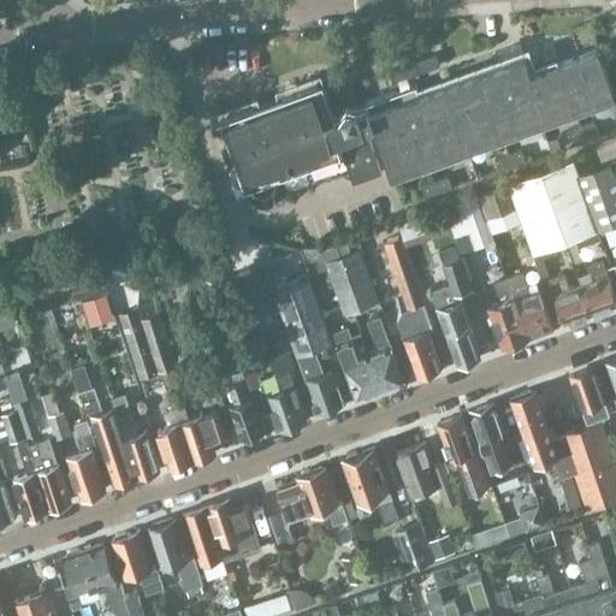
[(375,129),(391,176),(615,95),(598,47),(597,47),(597,49),(529,75),(519,43),(498,51),(503,63),(419,94),(415,84),(365,102),(366,105),(329,118),(317,83),(283,95),(285,101),(255,112),(253,106),(220,118),(246,188),(342,153),(353,183),(381,173),(368,136),(367,136),(366,131),(375,129)]
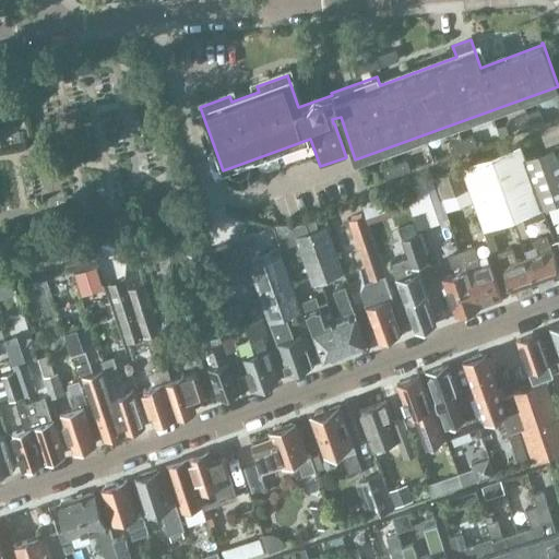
[(395,48),(353,63),(356,71),(378,63),(379,67),(399,59),(395,48)]
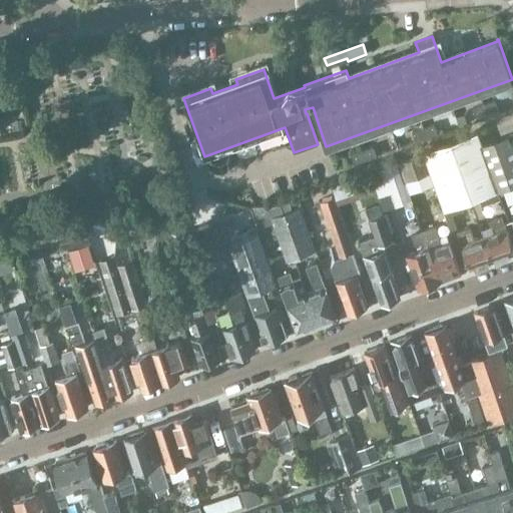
[(495,99),(484,103),(487,112),(498,108),(495,99)]
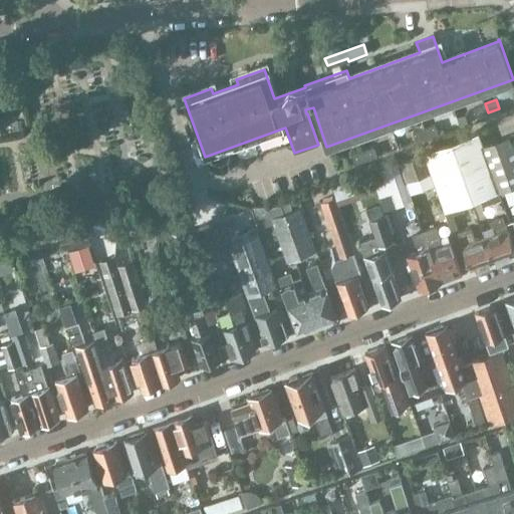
[(477,116),(488,112),(485,103),(474,107),(477,116)]
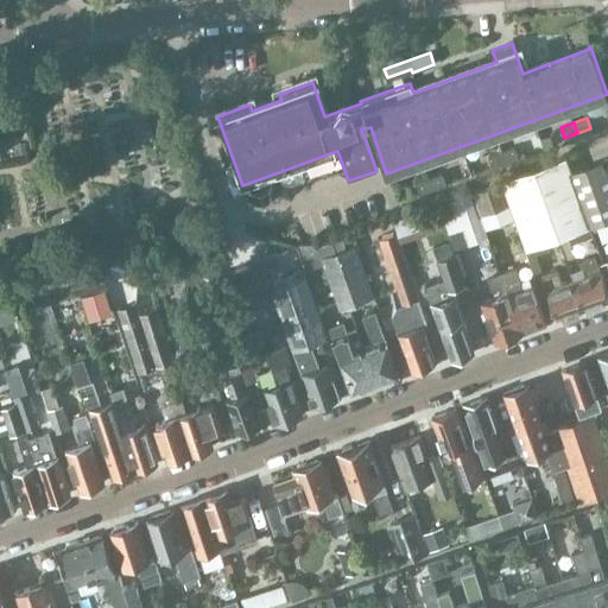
[(501,151),(505,162),(518,158),(514,147),(501,151)]
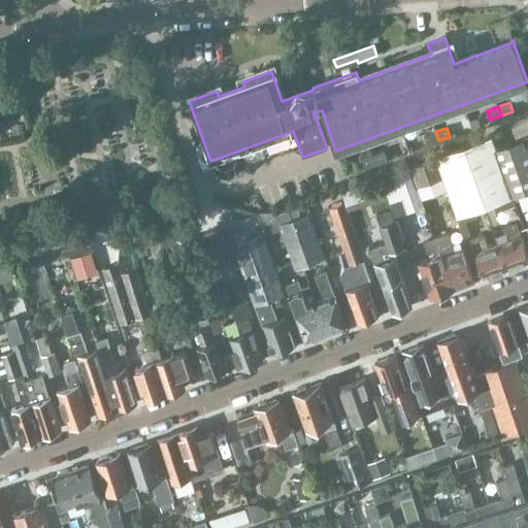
[(438,140),(435,131),(424,135),(428,144),(438,140)]
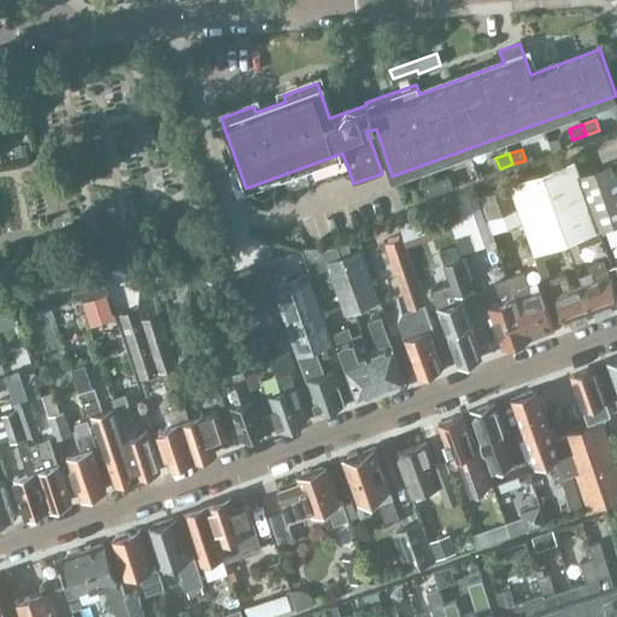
[(598,229),(579,174),(576,175),(571,160),(509,183),(510,186),(517,209),(540,275),(548,272),(544,257),(554,253),(551,246),(566,240),(576,236),(598,229)]
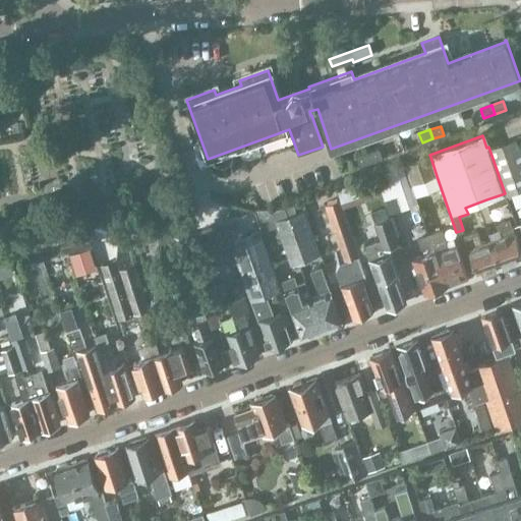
[(505,193),(520,188),(520,189),(520,224),(519,225),(520,231),(520,162),(513,138),(488,147),(505,193)]
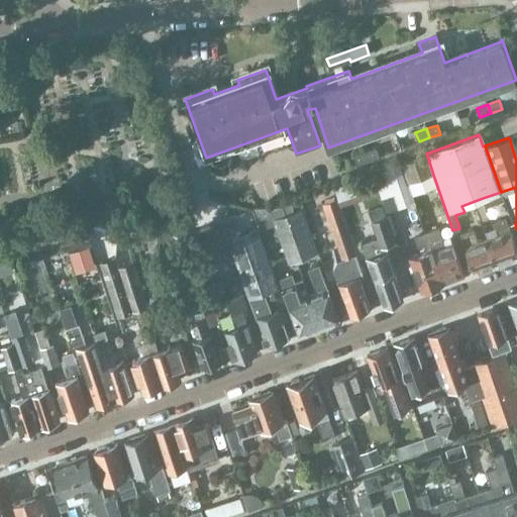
[(376,146),(366,150),(369,160),(380,156),(376,146)]
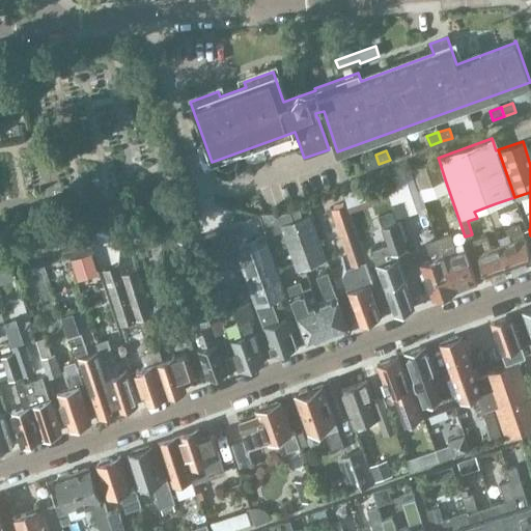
[(379,164),(375,155),(364,159),(367,168),(379,164)]
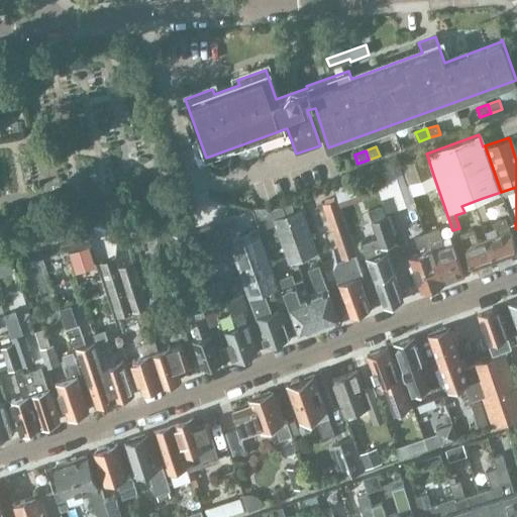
[(409,183),(433,175),(427,156),(402,165),(409,183)]
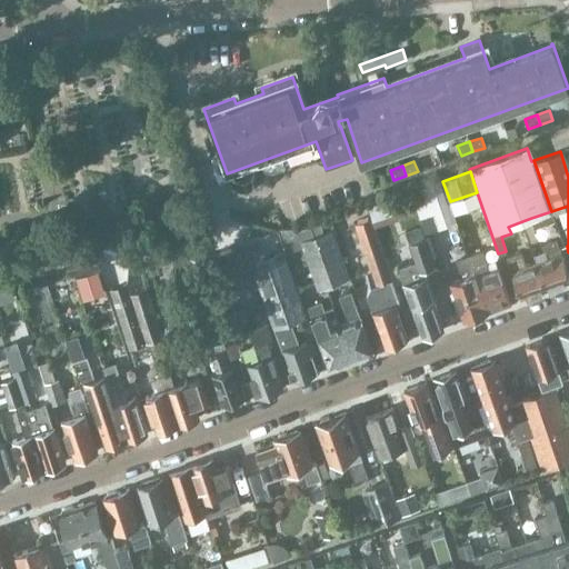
[(435,212),(440,228),(453,222),(439,182),(410,193),(419,218),(435,212)]
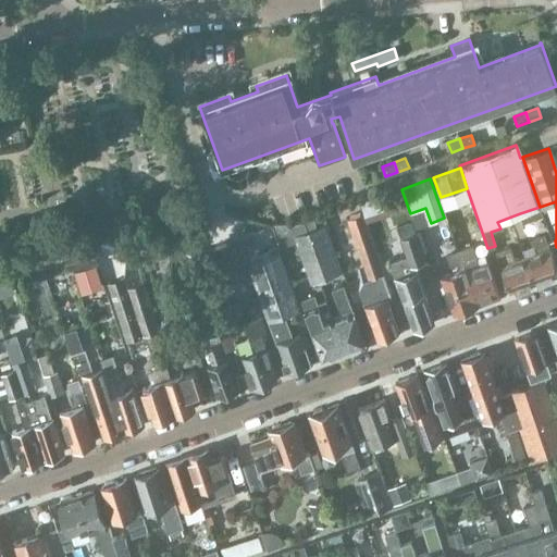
[(372,218),(391,212),(385,193),(367,199),(372,218)]
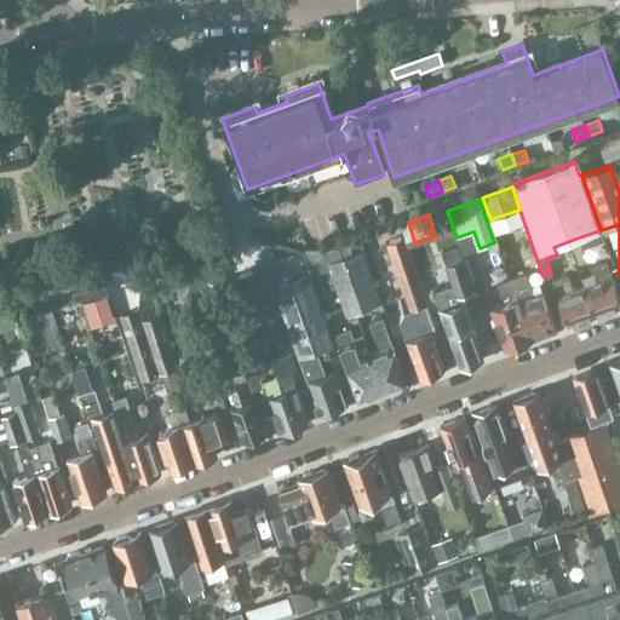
[(579,237),(569,241),(578,265),(586,263),(579,237)]
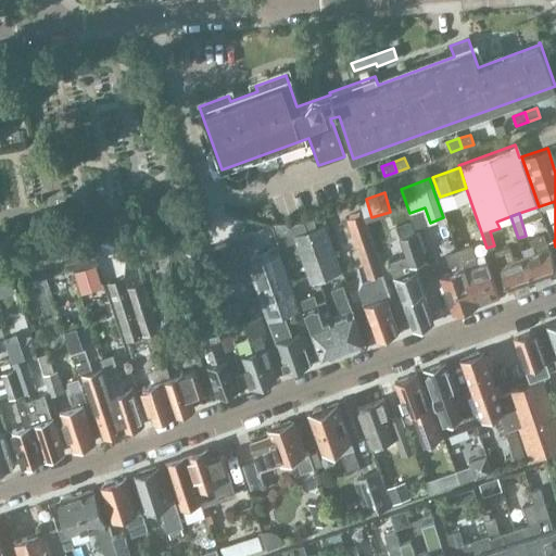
[(359,288),(365,305),(364,305),(377,339),(381,337),(384,339),(391,336),(392,332),(397,331),(386,298),(389,297),(391,295),(383,274),(384,274),(364,214),(346,219),(366,276),(359,288)]
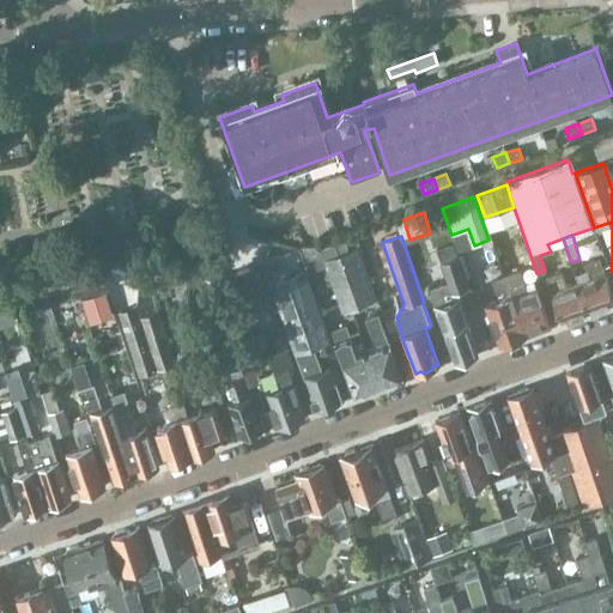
[(343,311),(359,305),(340,255),(335,244),(299,246),(308,272),(326,266),(343,311)]
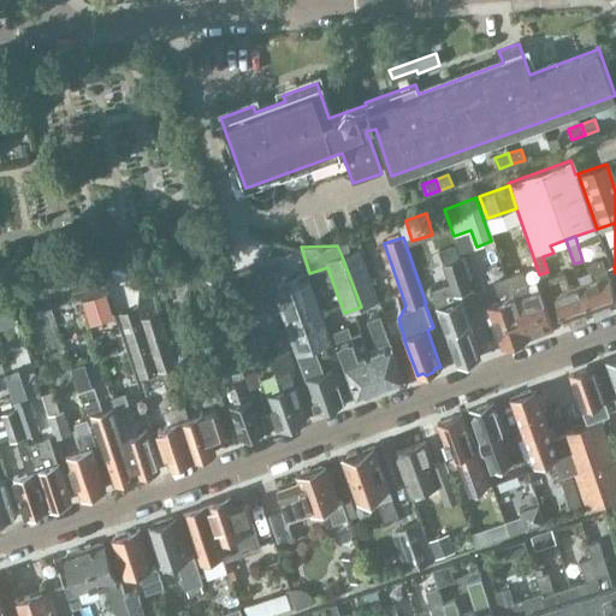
[(431,290),(437,307),(457,363),(480,355),(468,325),(473,323),(463,297),(456,300),(455,294),(473,286),(469,277),(472,276),(465,255),(461,256),(457,247),(444,252),(448,261),(443,264),(449,283),(431,290)]
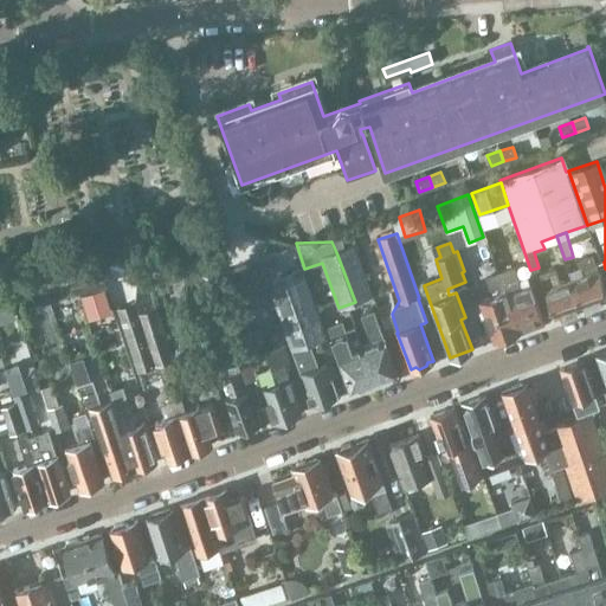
[(336,252),(355,302),(371,297),(352,246),(336,252)]
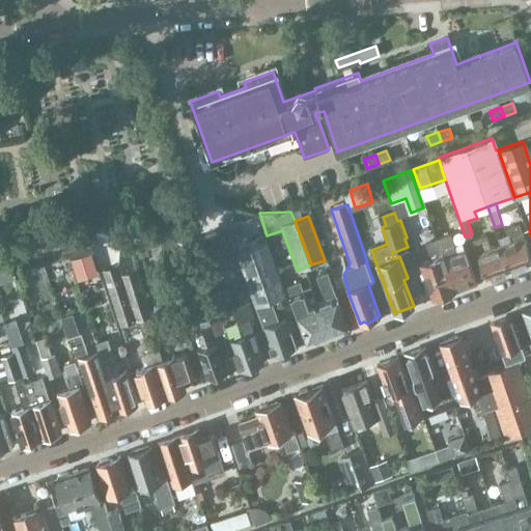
[(55,223),(31,231),(38,250),(62,242),(55,223)]
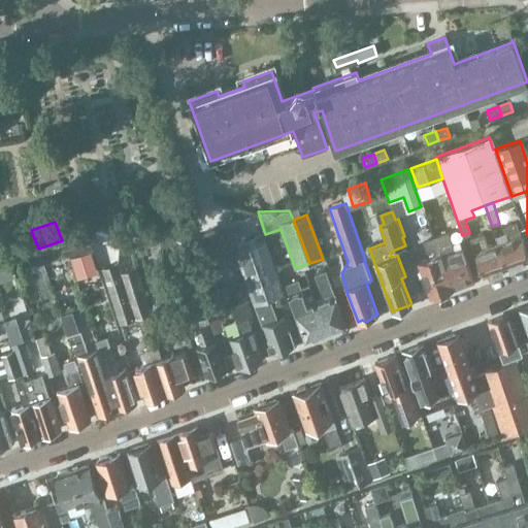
[(496,243),(505,269),(527,260),(515,222),(503,226),(505,233),(495,237),(498,243),(496,243)]
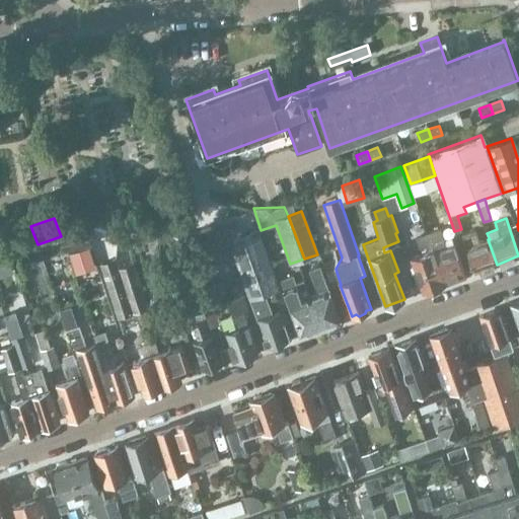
[(85,222),(60,227),(65,250),(90,244),(85,222)]
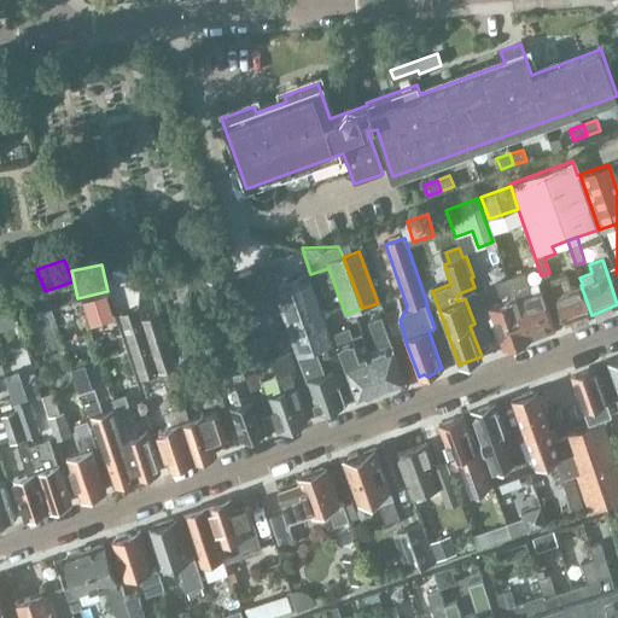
[(281,322),(263,267),(243,274),(227,279),(246,333),(281,322)]
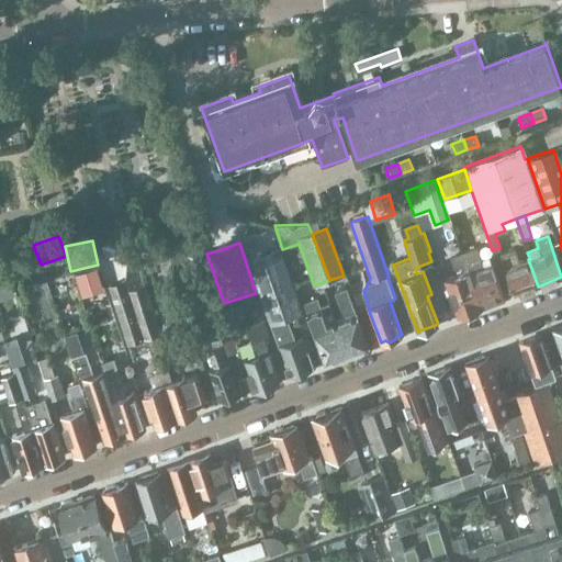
[(247,257),(279,345),(295,339),(288,318),(291,316),(294,324),(305,319),(302,313),(278,246),(247,257)]
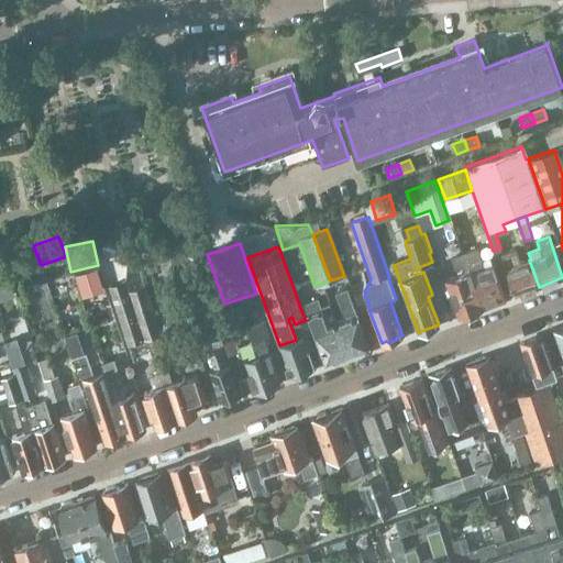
[(471,272),(484,309),(506,300),(493,264),(477,269),(475,263),(482,261),(477,247),(464,253),(471,272)]
